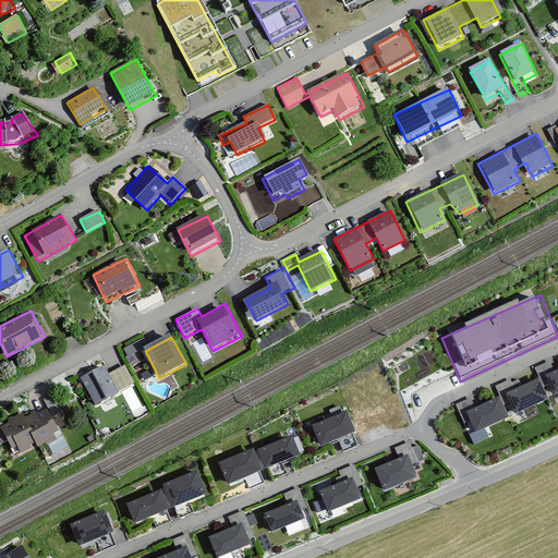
[(105,365),(80,377),(96,409),(121,396),(105,365)]
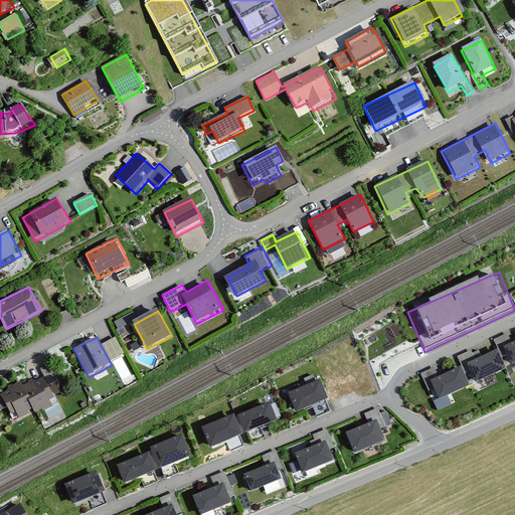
[(514,340),(504,346),(513,364),(514,362),(514,340)]
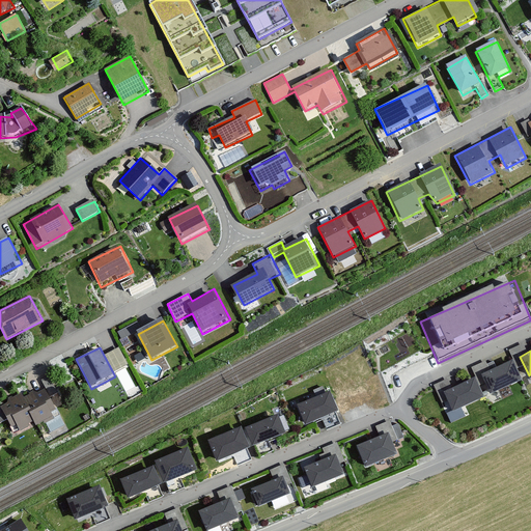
[(513,360),(481,375),(493,397),(524,382),(513,360)]
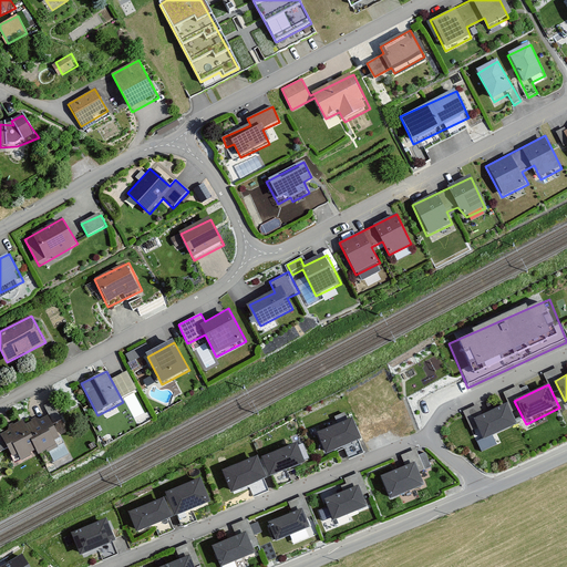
[(503,403),(473,419),(484,441),(514,425),(503,403)]
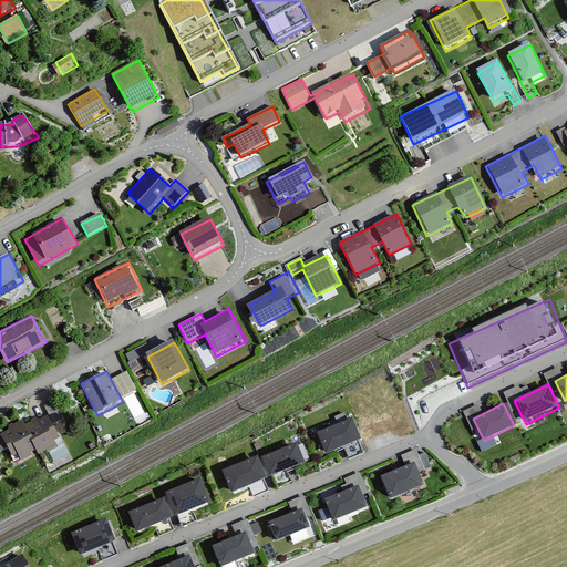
[(48,411),(2,434),(19,467),(65,443),(48,411)]
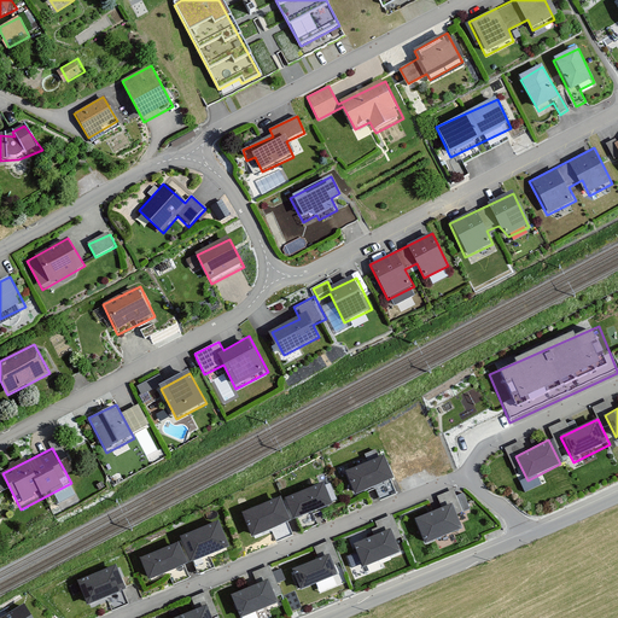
[(384,459),(343,476),(353,500),(395,483),(384,459)]
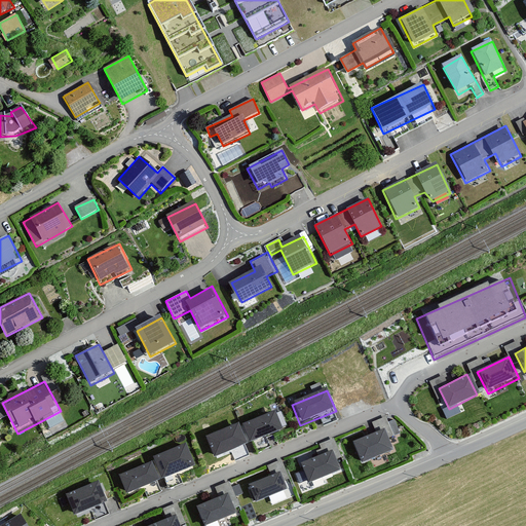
[(275,412),(245,423),(252,442),(283,430),(275,412)]
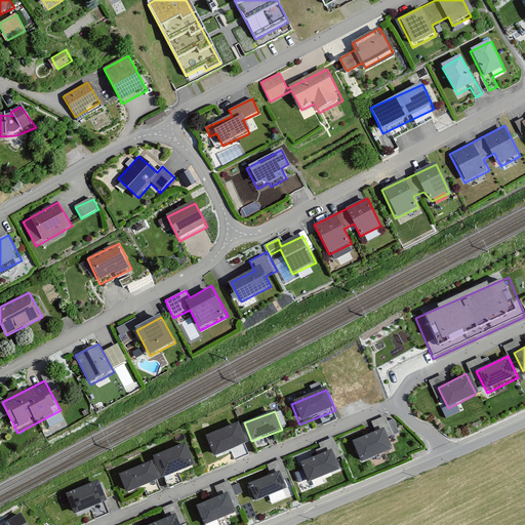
[(238,422),(207,436),(216,456),(247,443),(238,422)]
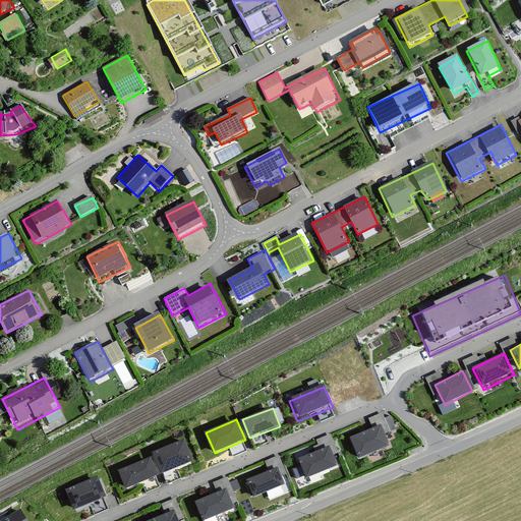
[(392,450),(380,422),(348,437),(360,462),(392,450)]
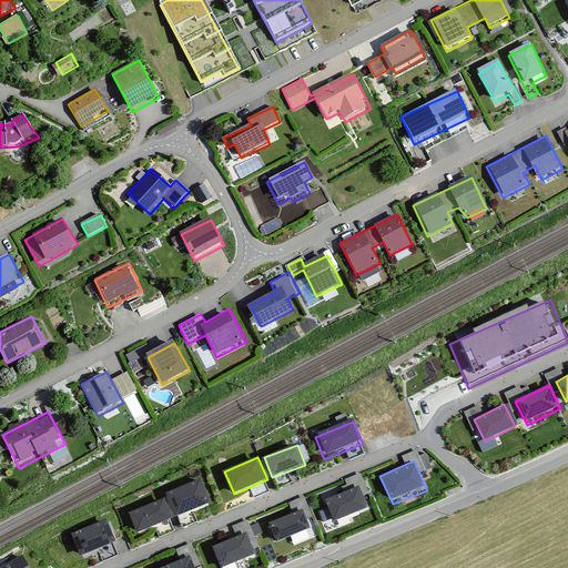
[(201,480),(170,493),(178,514),(209,503),(201,480)]
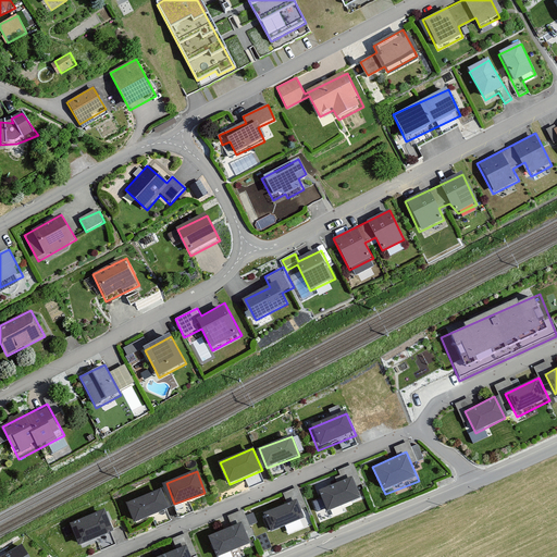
[(353,475),(319,490),(330,514),(363,498),(353,475)]
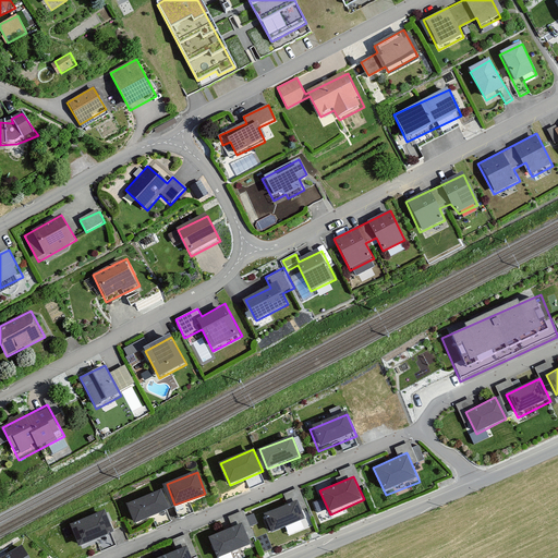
[(161,488),(124,502),(133,523),(169,509),(161,488)]
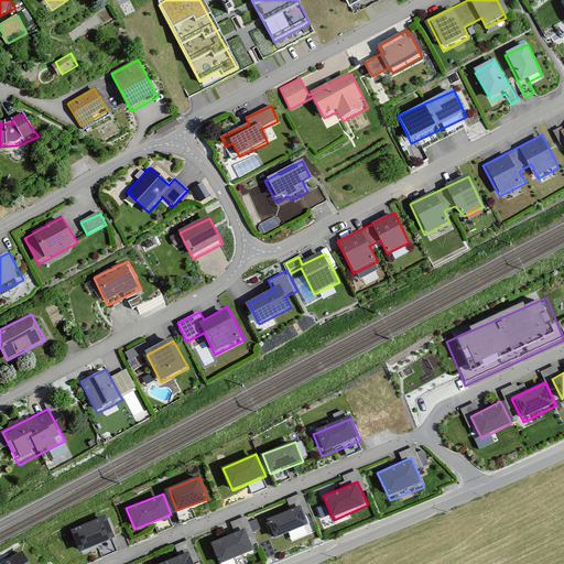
[(293,507),(306,506),(305,497),(292,498),(293,507)]
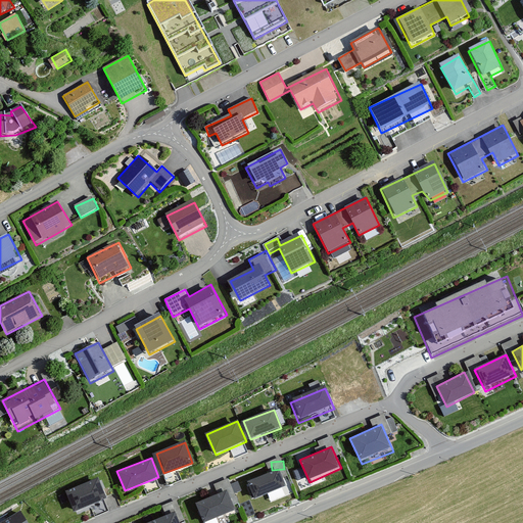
[(279,469),(246,481),(252,500),(286,487),(279,469)]
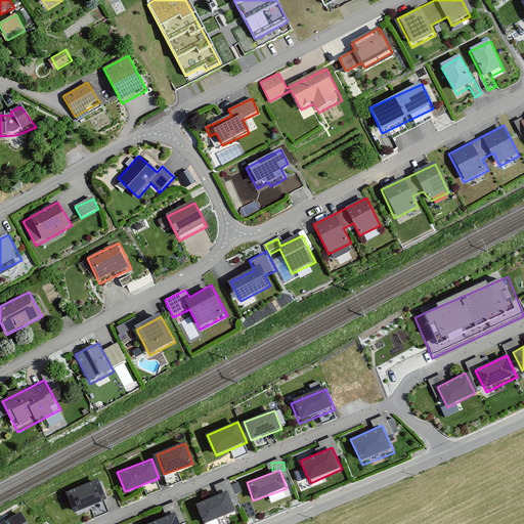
[(97,476),(63,488),(73,513),(106,500),(97,476)]
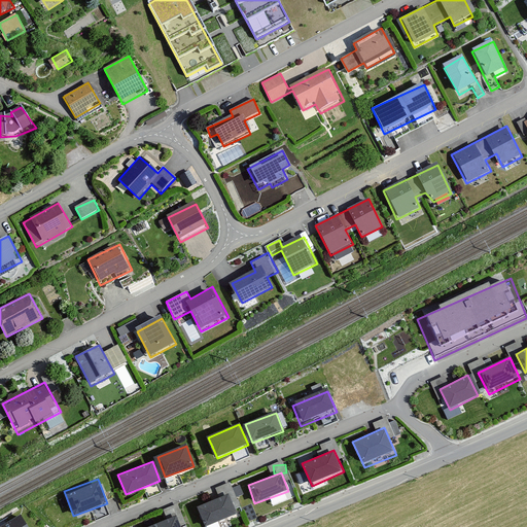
[(227,496),(198,510),(206,526),(208,526),(236,515),(227,496)]
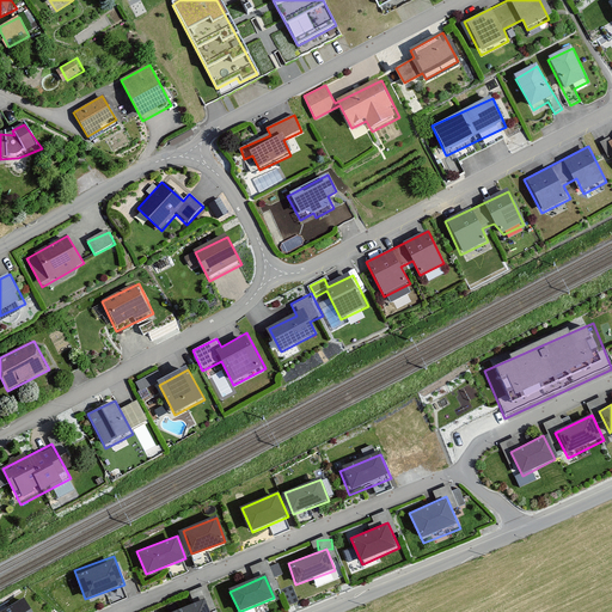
[(194,594),(208,591),(207,585),(193,588),(194,594)]
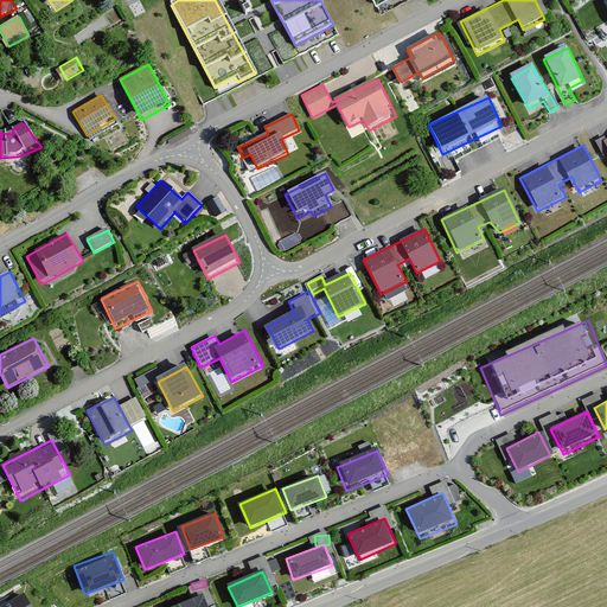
[(30,606),(23,594),(0,606),(30,606)]
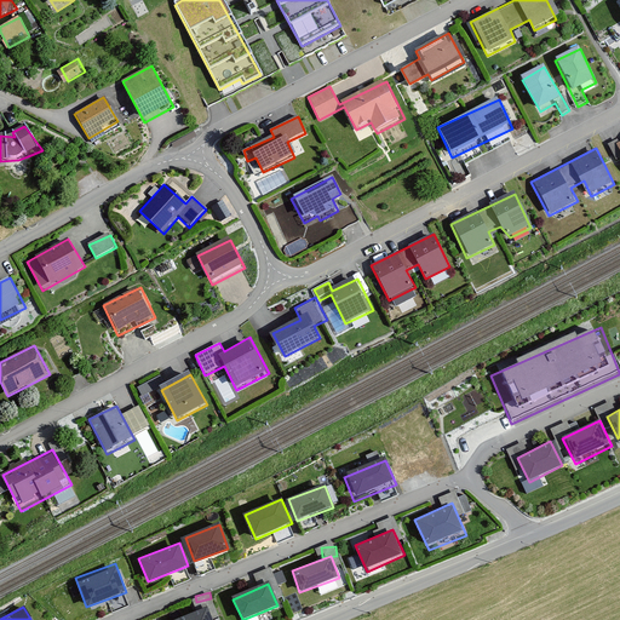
[(213,619),(208,607),(176,619),(213,619)]
